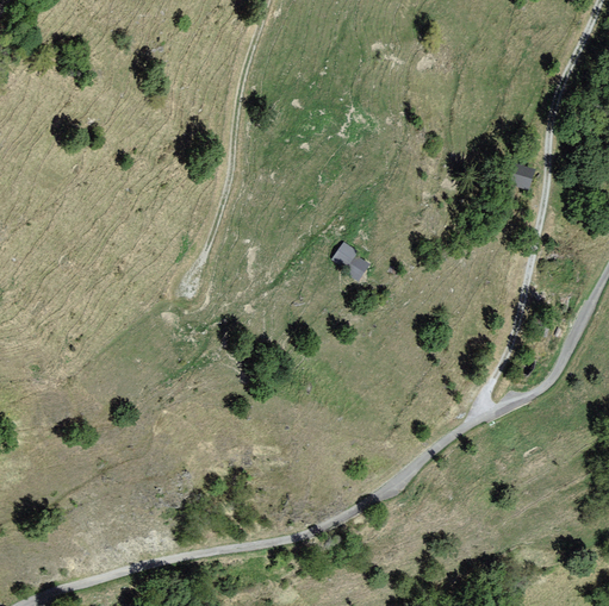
[(533,168),(515,162),(509,181),(527,187),(533,168)]
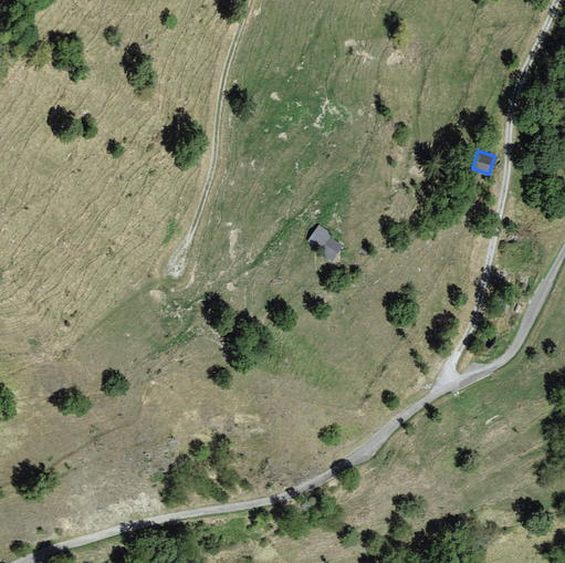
[(318,225),(309,238),(322,248),(320,250),(332,259),(342,244),(328,235),(330,232),(318,225)]
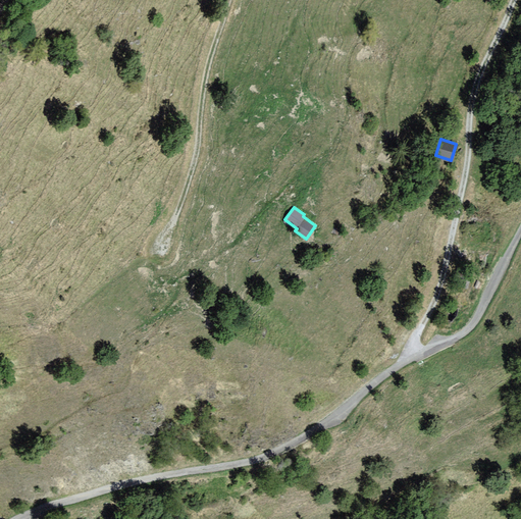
[(482,218),(469,214),(464,228),(477,232),(482,218)]
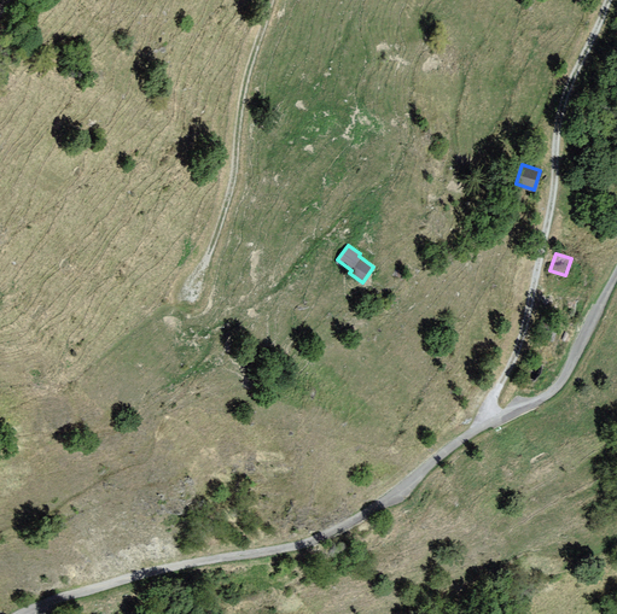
[(577,298),(558,296),(556,313),(575,315),(577,298)]
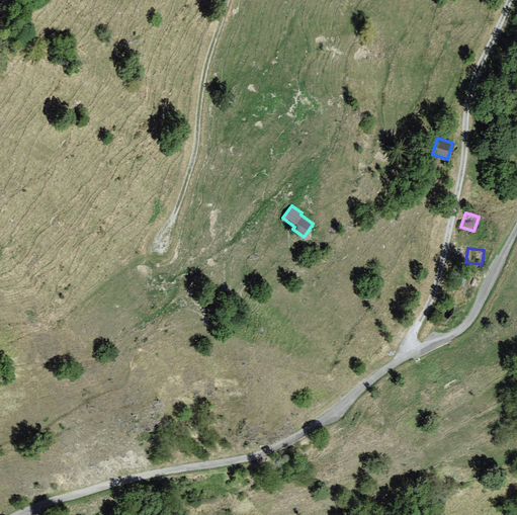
[(453,305),(439,298),(434,312),(447,318),(453,305)]
